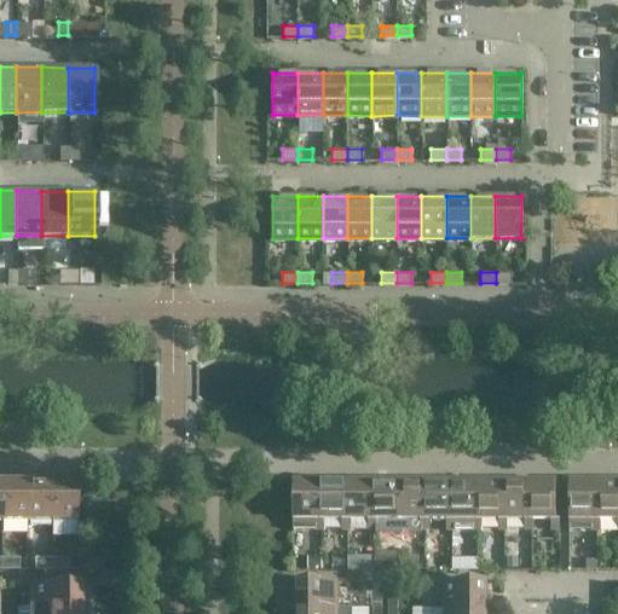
[(510,283),(510,272),(496,272),(496,283),(510,283)]
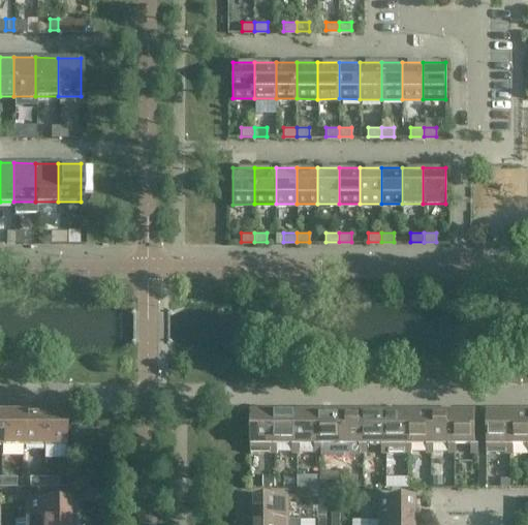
[(22,443),(22,410),(0,410),(0,443),(22,443)]
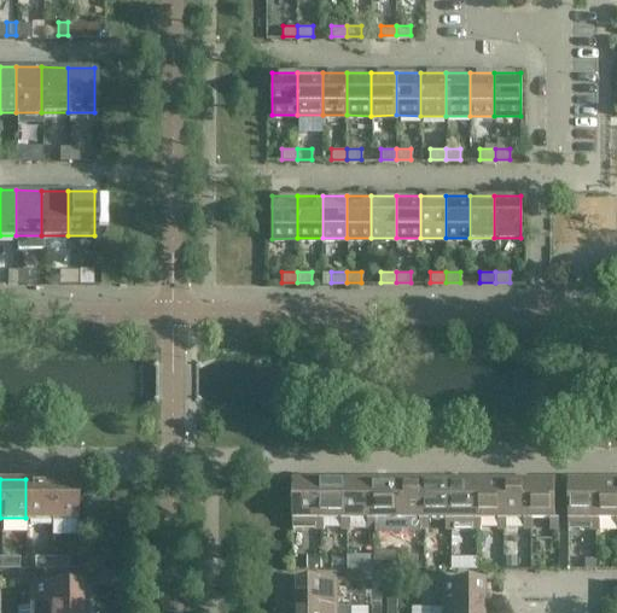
[(50,518),(50,479),(25,479),(25,518),(50,518)]
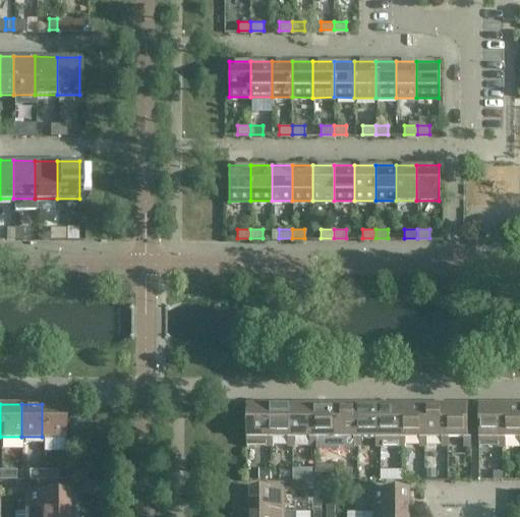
[(63,437),(63,404),(42,404),(42,437),(63,437)]
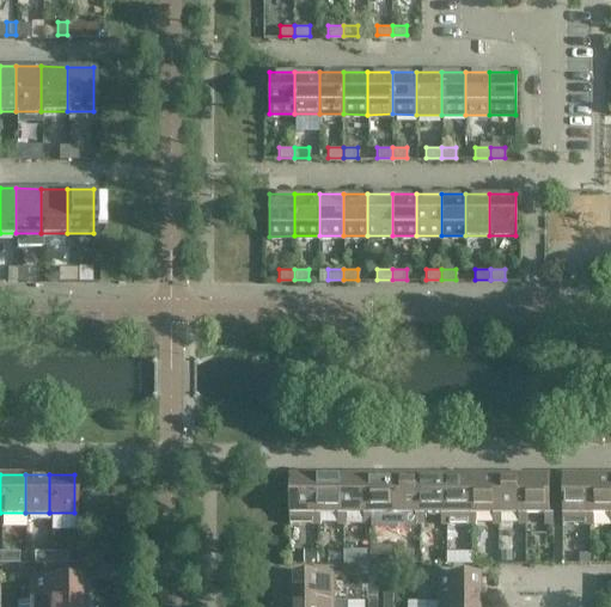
[(315,521),(315,474),(288,474),(288,512),(311,512),(311,521),(315,521)]
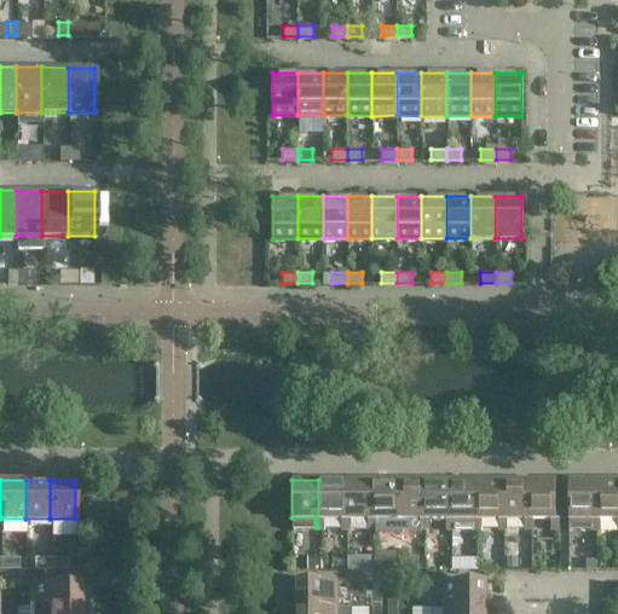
[(345,527),(345,480),(318,480),(318,527),(323,527),(323,526),(341,526),(341,527),(345,527)]
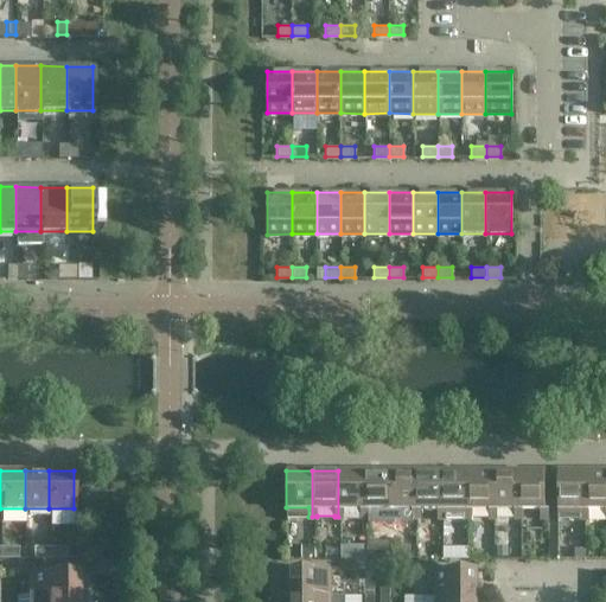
[(364,517),(364,471),(338,471),(338,517),(343,517),(343,516),(359,516),(359,517),(364,517)]
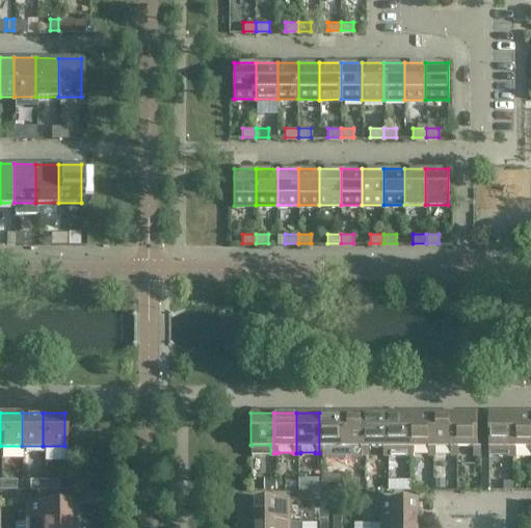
[(342,453),(341,413),(319,413),(319,453),(322,453),(322,452),(338,452),(338,453),(342,453)]
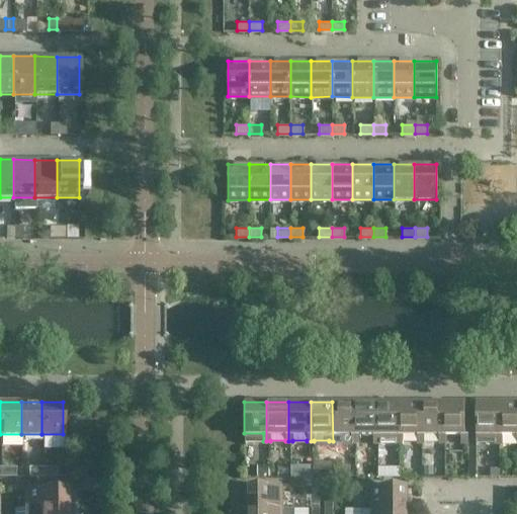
[(354,441),(354,402),(332,402),(333,441),(336,441),(336,433),(351,433),(351,441),(354,441)]
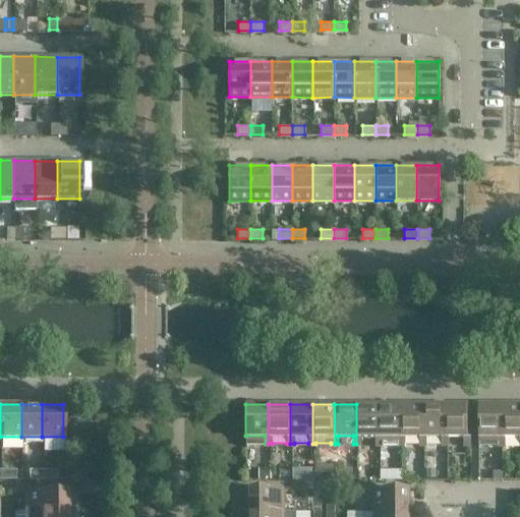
[(379,444),(379,404),(356,404),(356,444),(360,444),(360,436),(374,436),(374,444),(379,444)]
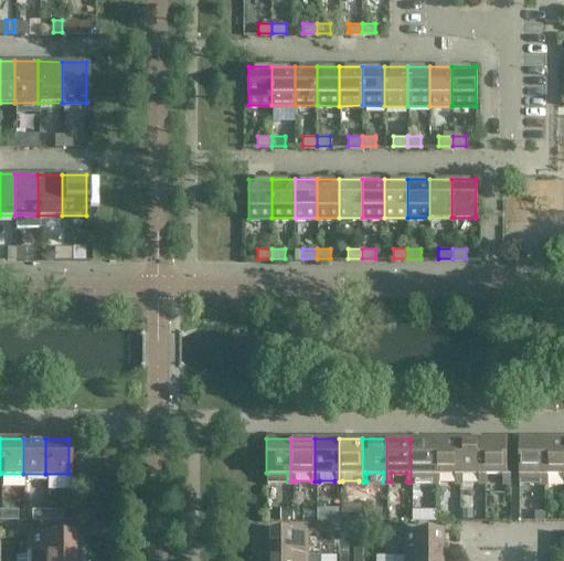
[(434,482),(434,438),(411,438),(411,482),(414,482),(414,473),(431,473),(431,482),(434,482)]
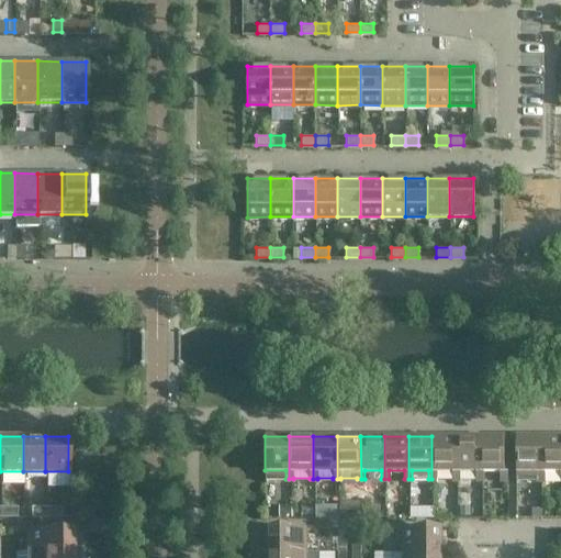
[(456,479),(456,436),(432,436),(432,479),(436,479),(436,478),(451,478),(451,479),(456,479)]
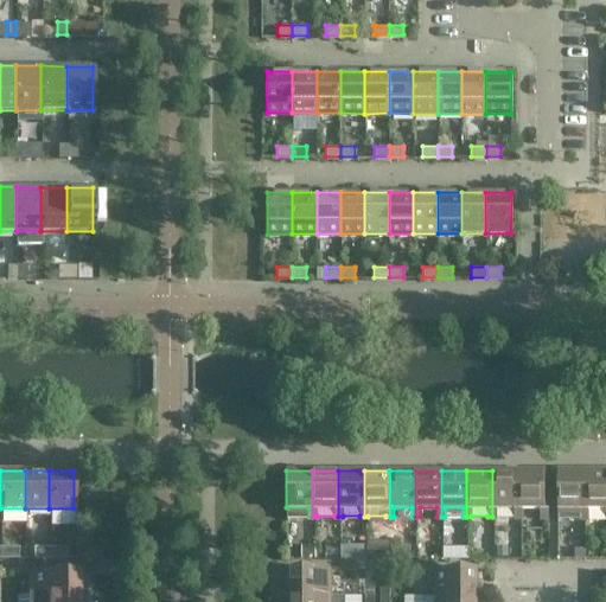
[(518,517),(517,471),(492,471),(492,517),(496,517),(496,507),(514,507),(514,517),(518,517)]
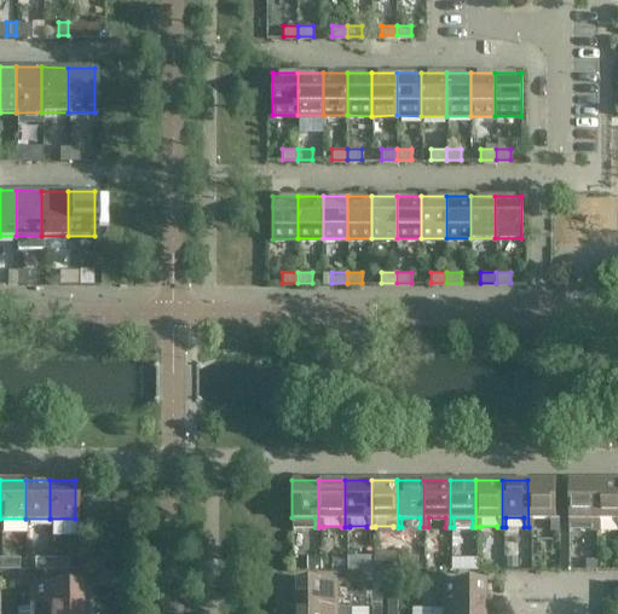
[(555,517),(555,480),(527,480),(529,527),(532,527),(532,517),(550,517),(550,527),(559,527),(559,517),(555,517)]
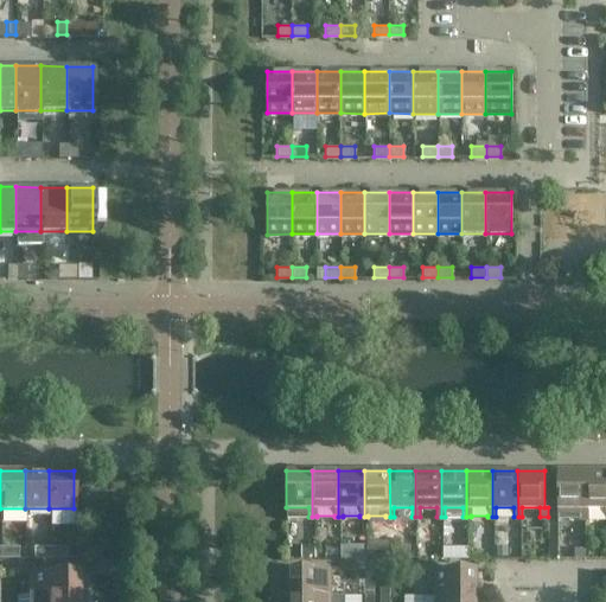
[(582,517),(582,471),(556,471),(556,517),(582,517)]
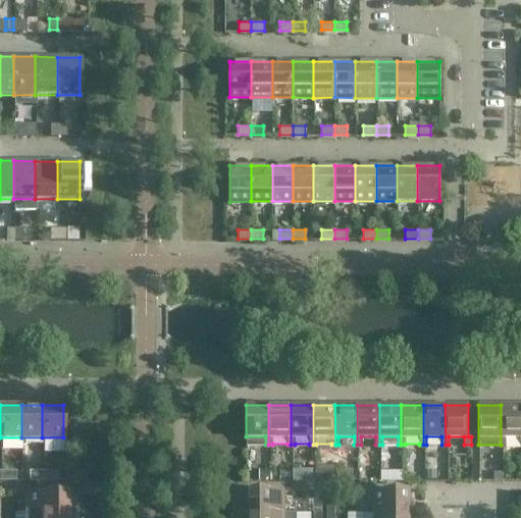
[(520,445),(520,405),(501,405),(501,445),(505,445),(505,436),(519,436),(519,445),(520,445)]
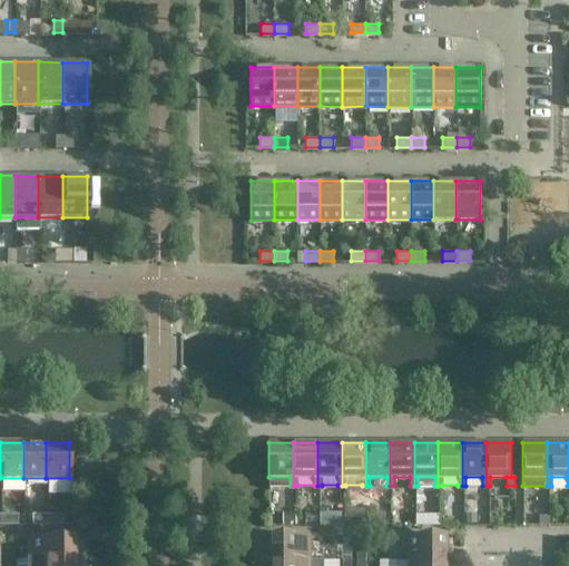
[(332,523),(332,510),(320,510),(320,523),(332,523)]
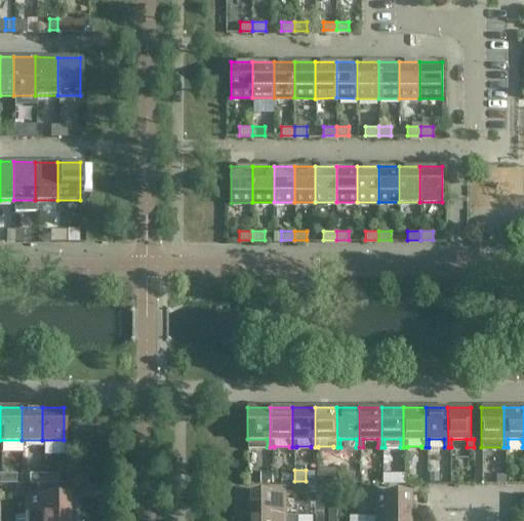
[(354,481),(354,470),(338,470),(338,481),(354,481)]
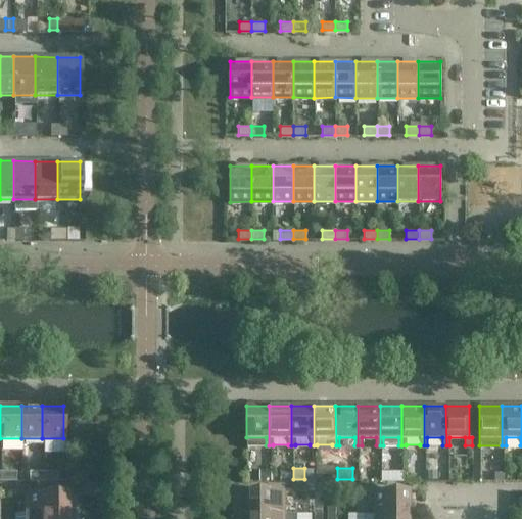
[(271,479),(271,469),(261,469),(261,479),(271,479)]
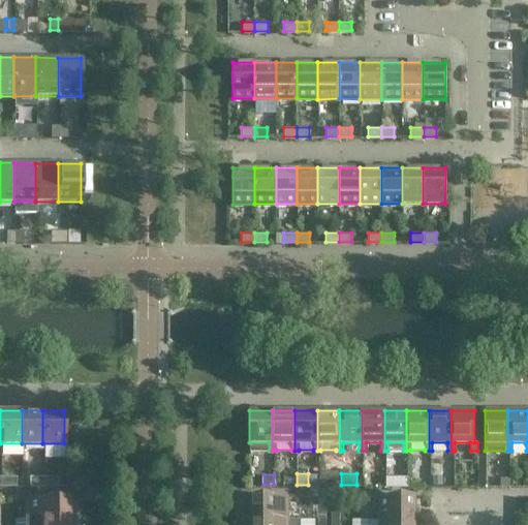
[(14,486),(14,475),(0,475),(0,486),(14,486)]
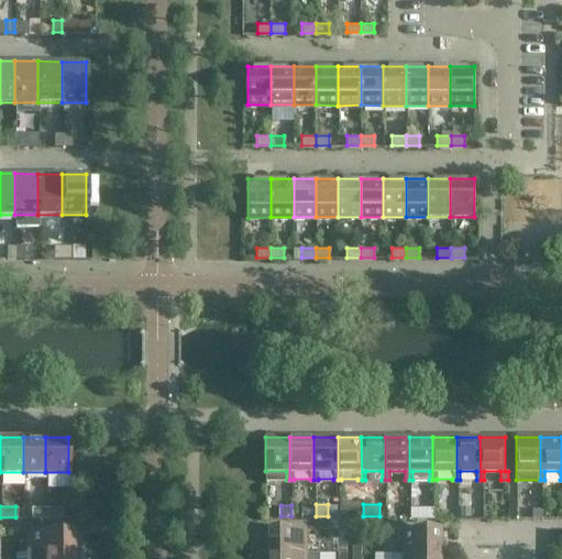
[(45,517),(45,506),(30,506),(30,517),(45,517)]
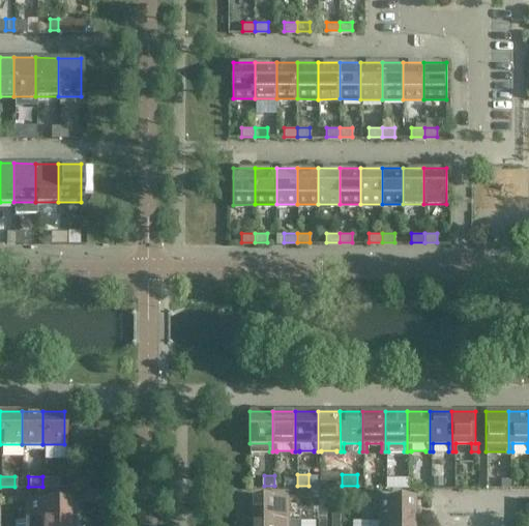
[(57,487),(57,476),(42,476),(42,487),(57,487)]
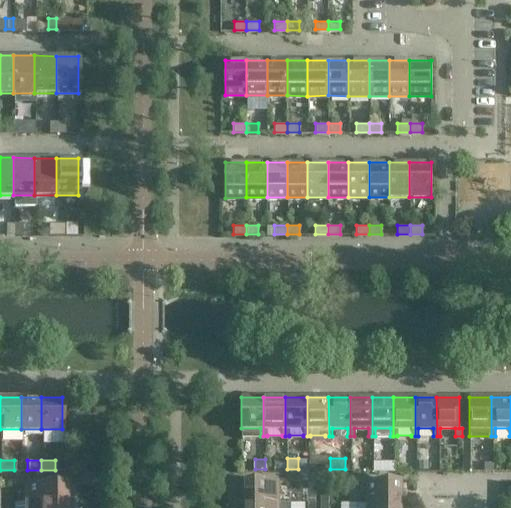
[(386,469),(387,461),(375,461),(375,469),(386,469)]
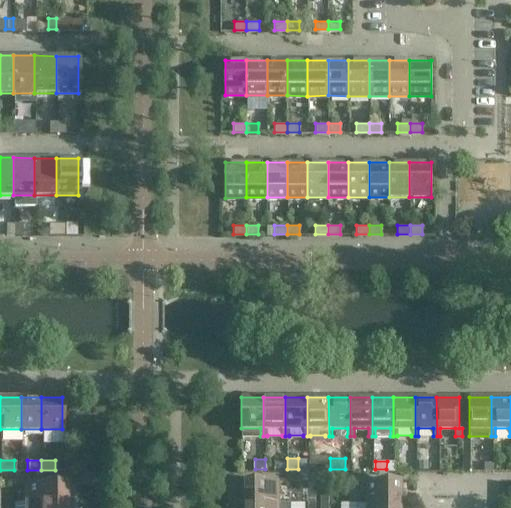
[(402,501),(402,479),(366,480),(366,501),(402,501)]
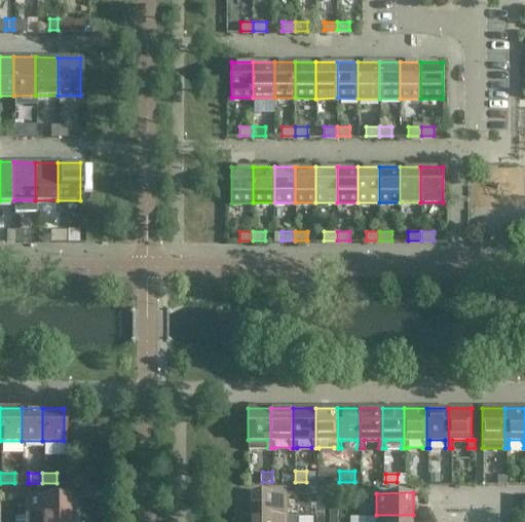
[(286,515),(286,493),(249,493),(249,515),(286,515)]
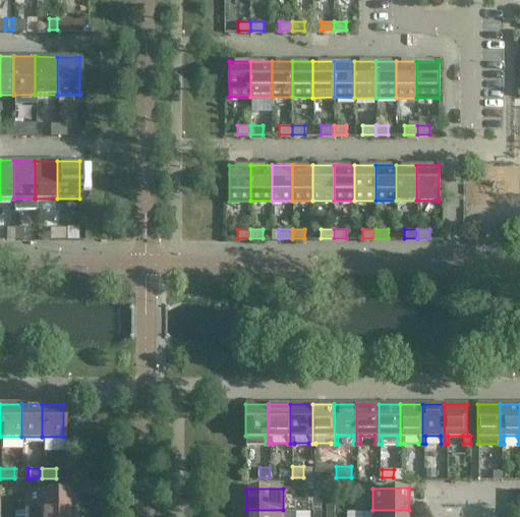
[(67,509),(67,491),(22,491),(22,509),(67,509)]
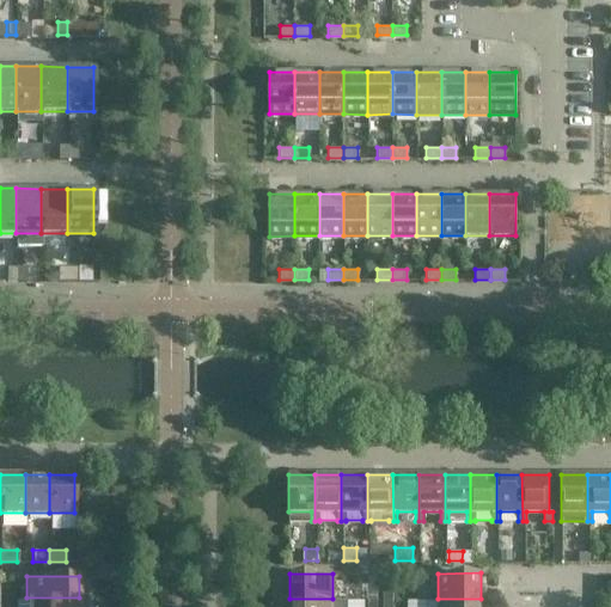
[(392,599),(392,586),(383,586),(383,599),(392,599)]
